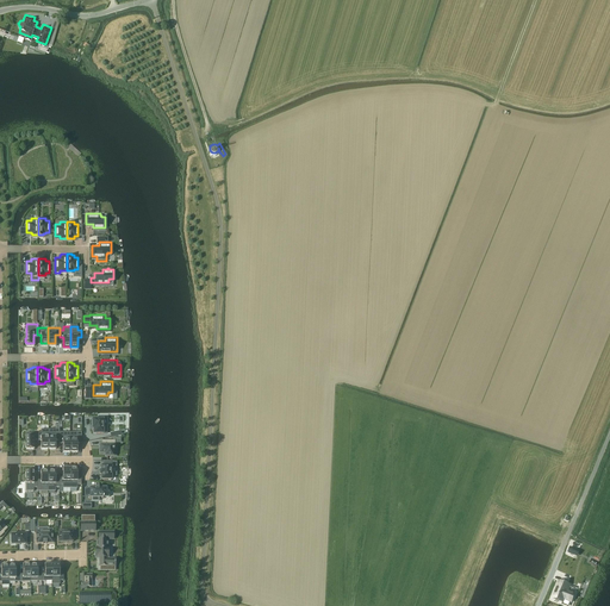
[(103,417),(92,417),(92,426),(93,426),(93,431),(106,431),(106,425),(103,425),(103,417)]
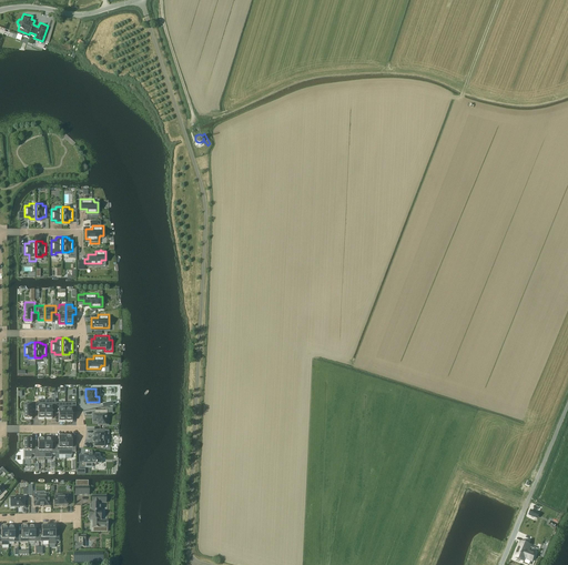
[(38,401),(34,401),(34,407),(38,407),(38,416),(44,416),(44,397),(38,397),(38,401)]
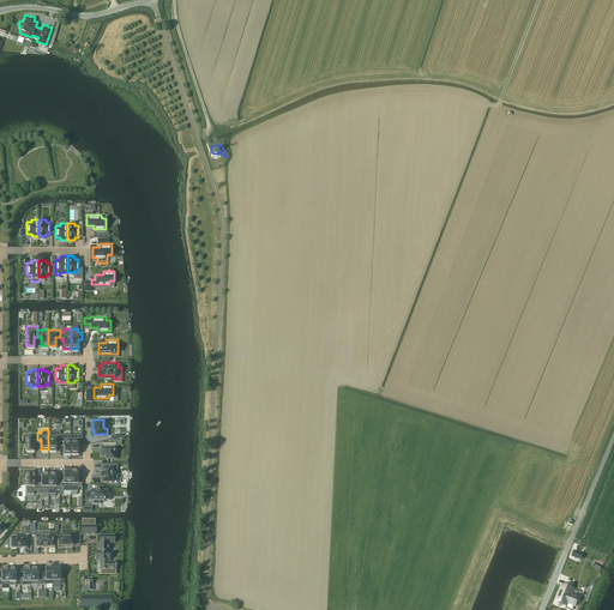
[(55,429),(48,429),(48,450),(55,450),(55,440),(59,440),(59,432),(59,429),(55,429)]
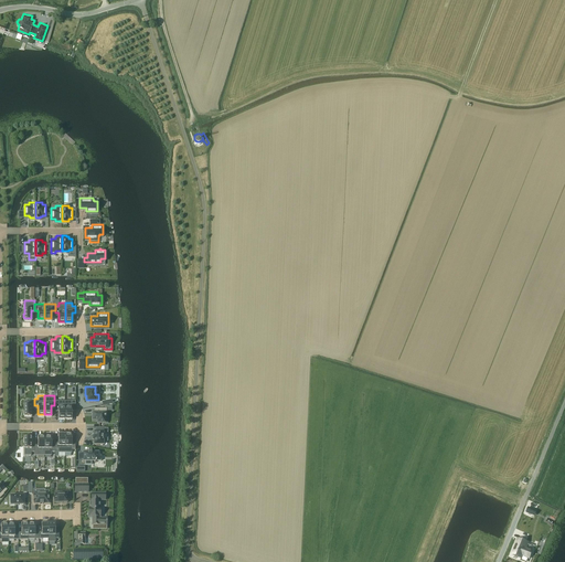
[(65,398),(54,398),(54,405),(54,409),(59,409),(59,416),(65,416),(65,398)]
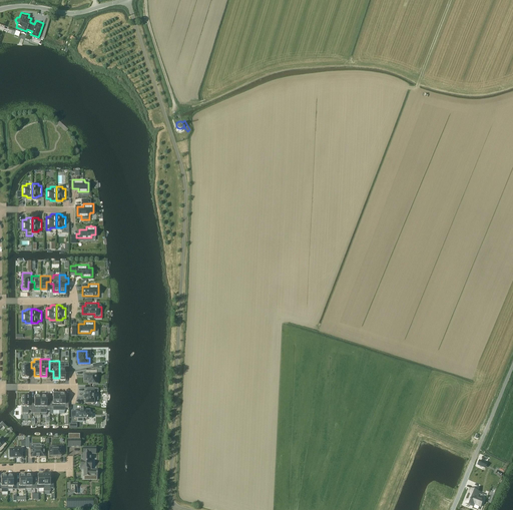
[(68,364),(65,364),(65,361),(59,361),(59,378),(65,378),(65,371),(68,371),(68,364)]
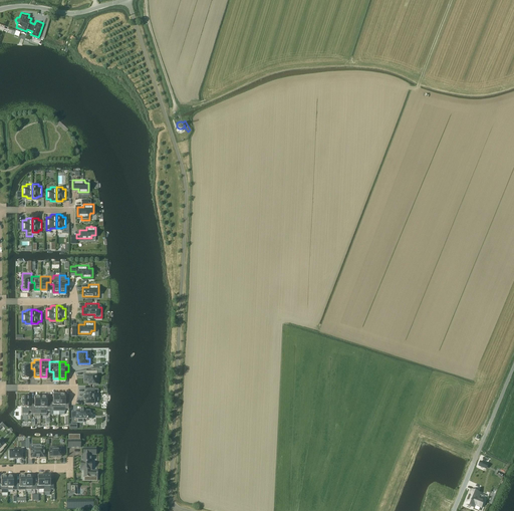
[(22,371),(21,371),(21,374),(22,374),(22,376),(28,376),(28,368),(31,368),(31,362),(22,362),(22,371)]
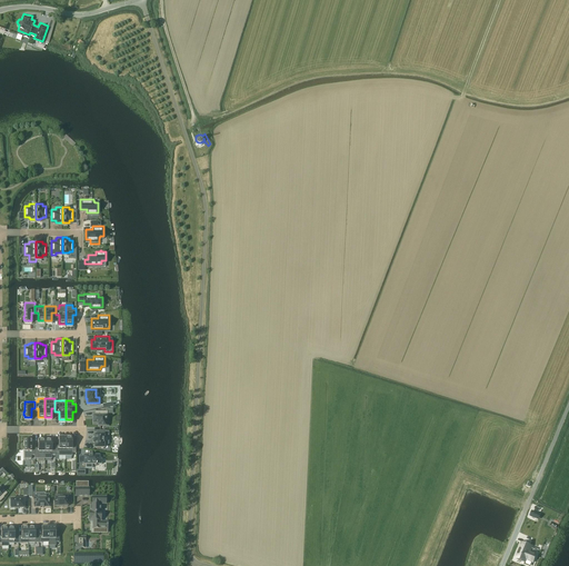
[(95,414),(92,414),(92,417),(93,417),(93,420),(98,420),(98,424),(106,424),(106,418),(106,417),(107,417),(107,408),(95,408),(95,414)]
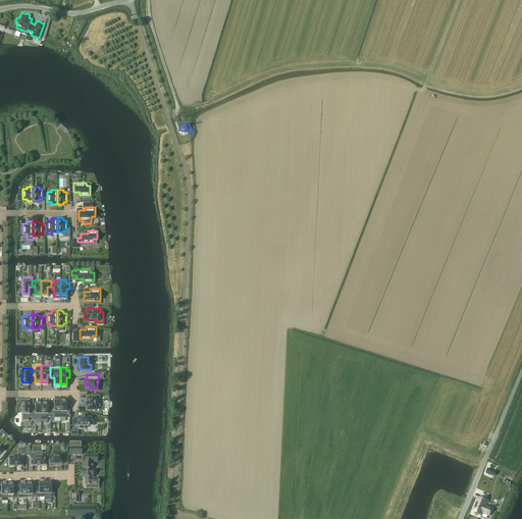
[(87,401),(86,401),(86,404),(87,404),(87,408),(95,408),(95,405),(99,405),(100,393),(88,393),(88,396),(87,396),(87,401)]
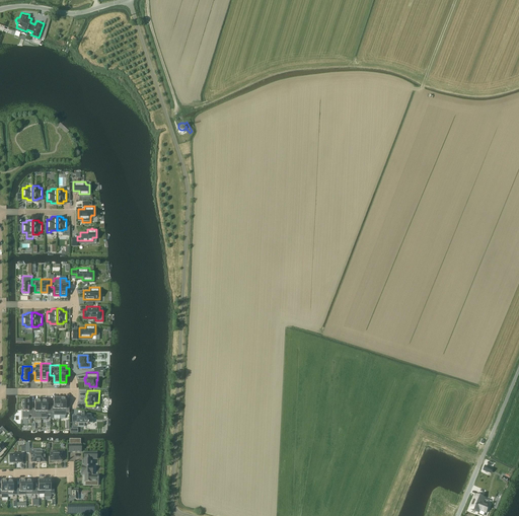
[(54,403),(50,403),(50,407),(50,410),(54,410),(54,413),(60,413),(60,396),(53,396),(54,403)]
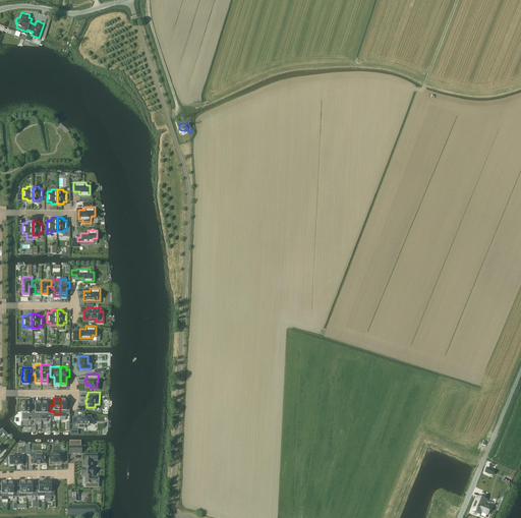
[(66,398),(60,398),(60,414),(66,414),(66,411),(69,411),(69,405),(66,405),(66,398)]
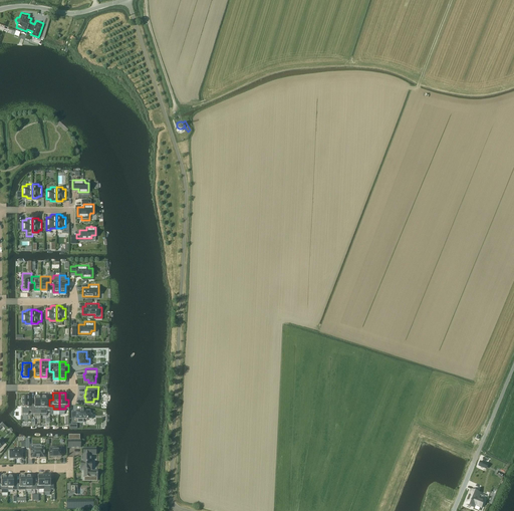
[(28,395),(22,395),(22,397),(21,397),(21,400),(22,400),(22,412),(28,412),(28,409),(31,409),(31,403),(28,403),(28,395)]
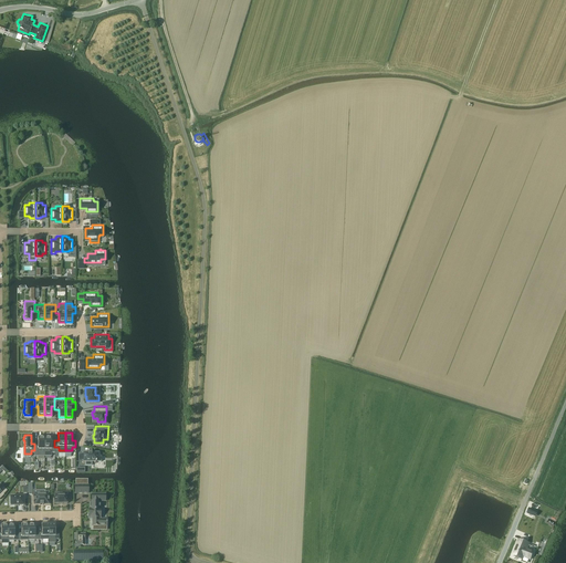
[(34,444),(34,450),(34,454),(44,454),(44,435),(38,435),(38,444),(34,444)]
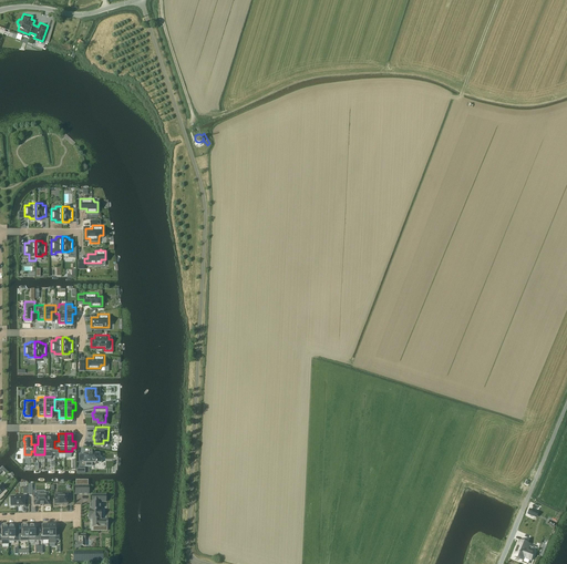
[(51,436),(44,436),(44,454),(51,454),(51,451),(54,451),(54,448),(54,444),(51,444),(51,436)]
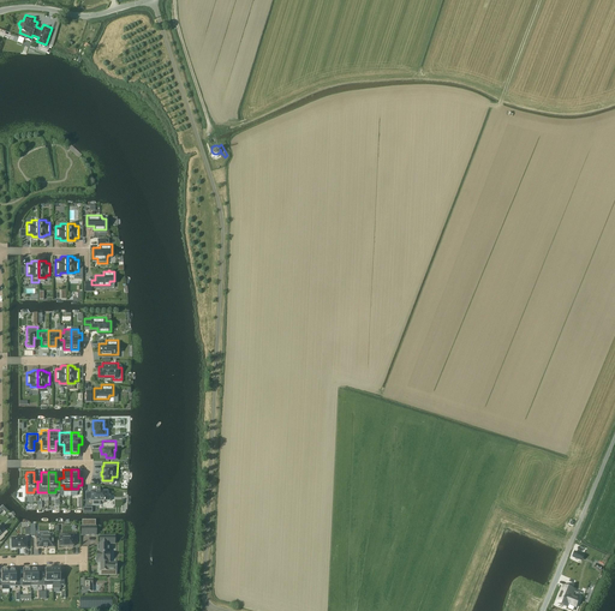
[(95,490),(87,490),(87,498),(93,498),(93,502),(99,502),(99,498),(103,498),(103,499),(105,499),(105,498),(109,498),(109,492),(107,492),(107,490),(99,490),(99,489),(95,489),(95,490)]
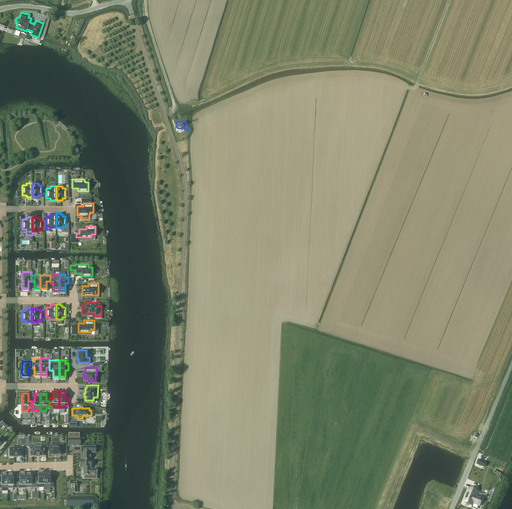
[(39,443),(30,444),(30,453),(44,453),(44,442),(39,442),(39,443)]
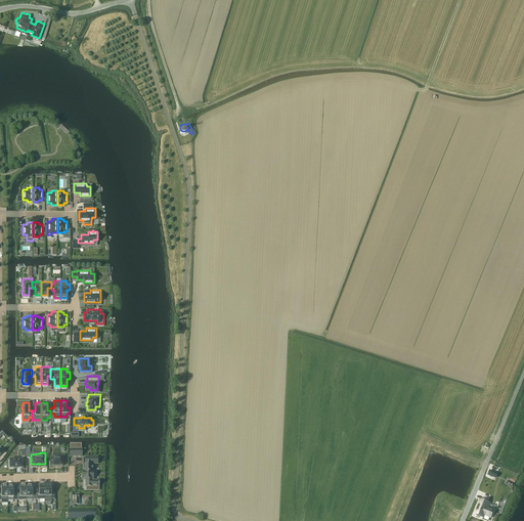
[(57,456),(50,456),(50,464),(62,464),(62,461),(66,461),(64,452),(57,452),(57,456)]
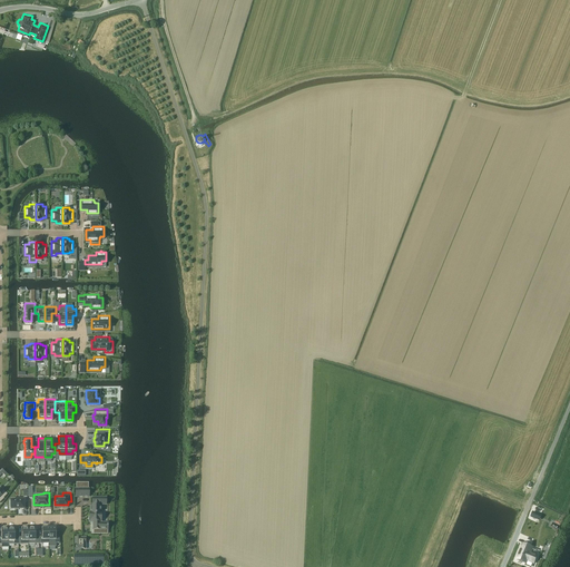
[(10,497),(10,506),(23,506),(23,500),(27,500),(27,494),(22,494),(23,497),(10,497)]
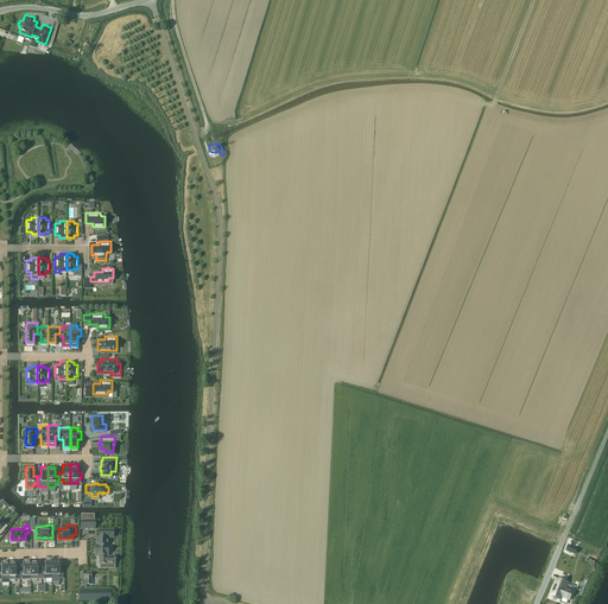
[(96,542),(95,542),(95,553),(99,553),(99,561),(114,561),(114,554),(106,554),(106,548),(108,548),(108,542),(107,542),(107,536),(106,536),(106,534),(113,534),(113,527),(99,527),(99,534),(99,536),(96,536),(96,542)]
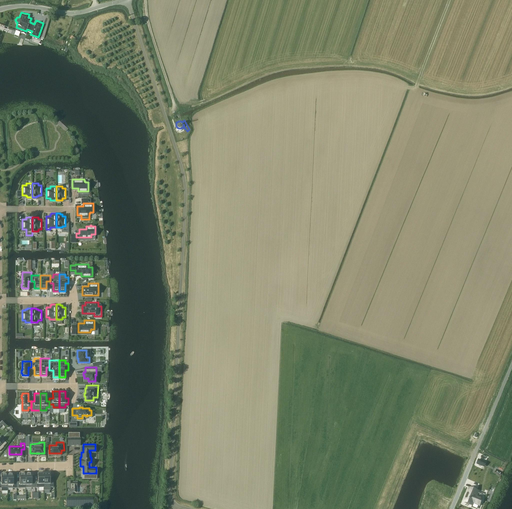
[(38,479),(34,479),(35,485),(44,485),(43,471),(37,472),(38,479)]
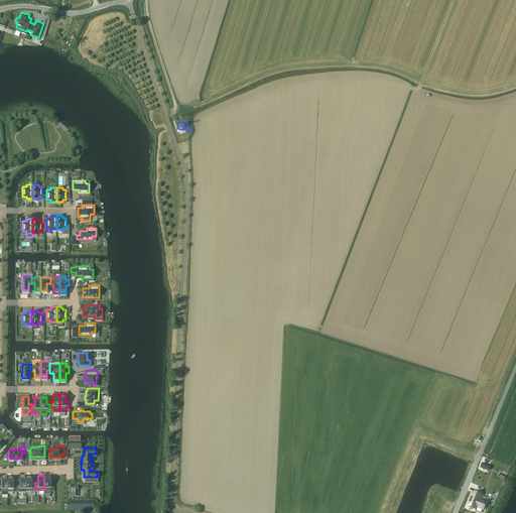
[(50,475),(43,475),(44,489),(44,492),(50,492),(50,489),(53,489),(53,483),(50,483),(50,475)]
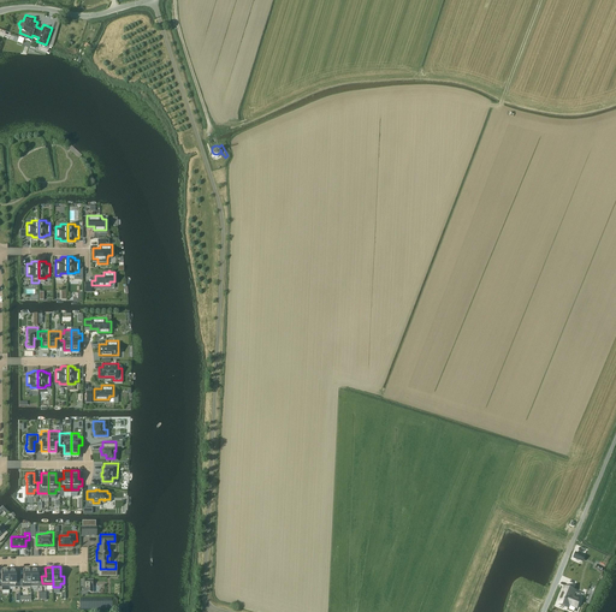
[(16,568),(9,568),(9,584),(19,584),(19,576),(16,577),(16,568)]
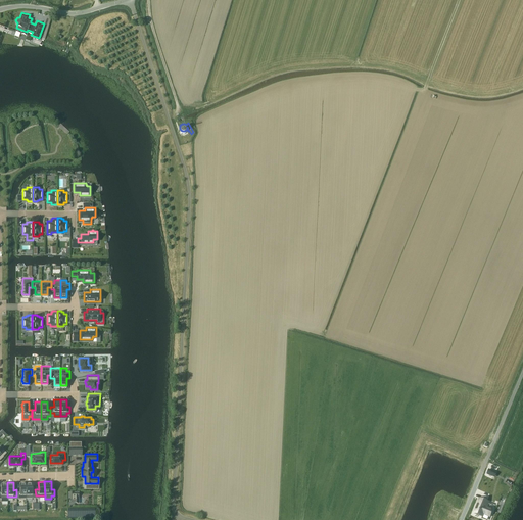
[(19,489),(16,489),(16,497),(26,497),(26,482),(19,482),(19,489)]
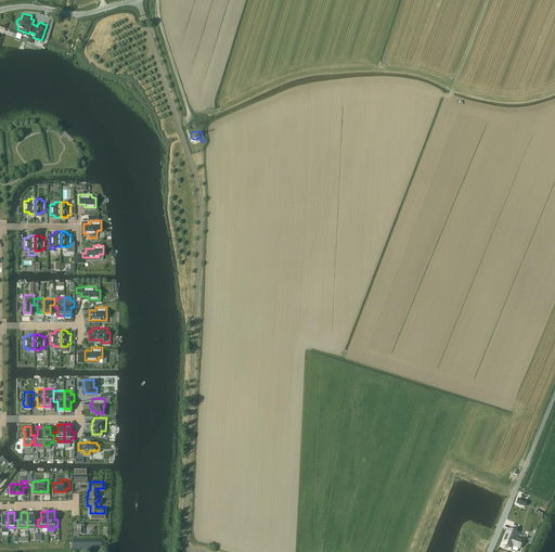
[(34,512),(27,512),(27,527),(38,526),(37,520),(34,520),(34,512)]
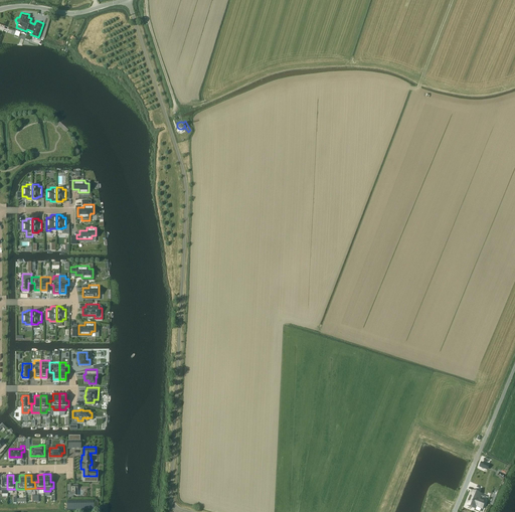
[(76,483),(67,483),(67,495),(72,495),(72,493),(76,493),(76,483)]
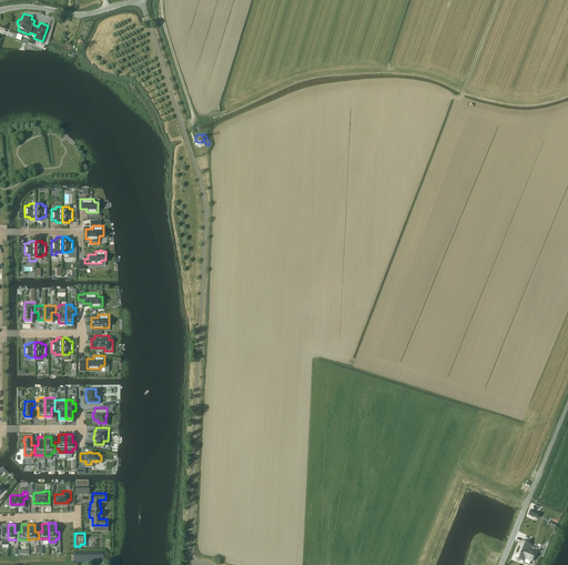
[(520,538),(515,554),(524,558),(525,555),(531,558),(535,551),(528,548),(530,543),(520,538)]
